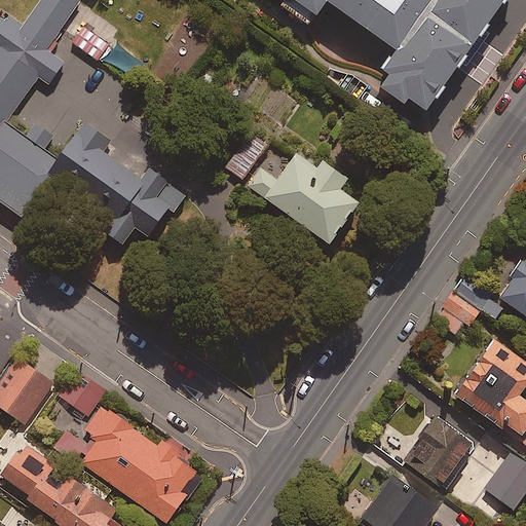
[(44,0),(31,20),(17,9),(0,33),(0,192),(29,213),(50,182),(142,246),(212,146),(143,98),(156,79),(92,34),(79,52),(58,38),(83,0),(44,0)]
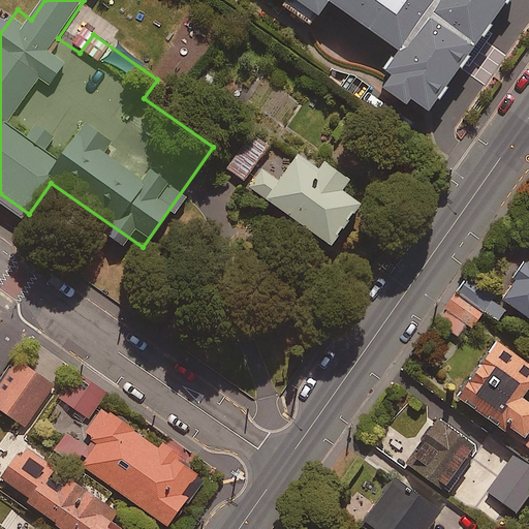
[(275,0),(443,117),(525,0),(275,0)]
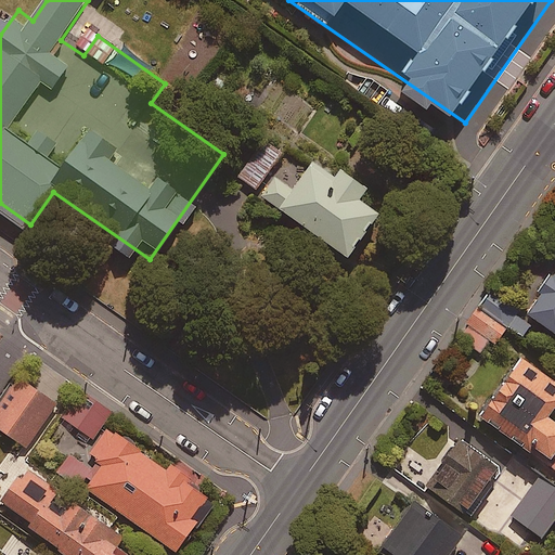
[(281,155),(265,143),(237,180),(255,192),(281,155)]
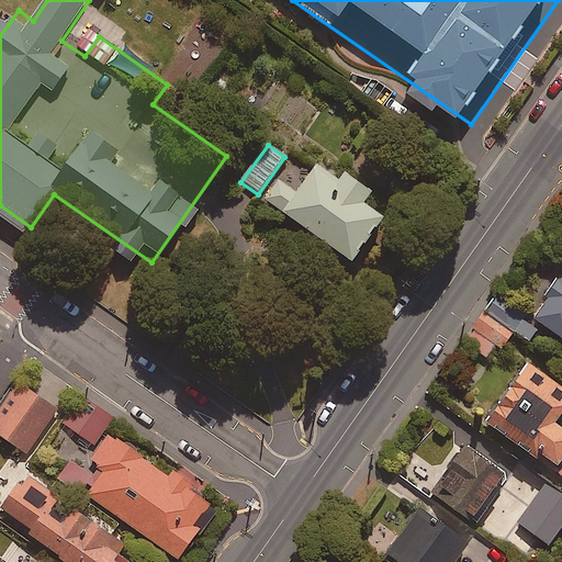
[(339,183),(317,168),(281,217),(349,267),(381,223),(361,209),(369,199),(343,179),(339,183)]
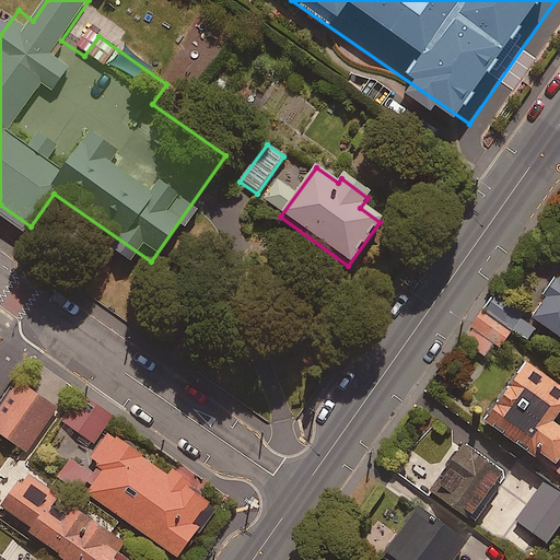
[(559,280),(559,282),(553,279),(539,300),(543,302),(529,321),(549,334),(541,346),(559,357),(559,280)]
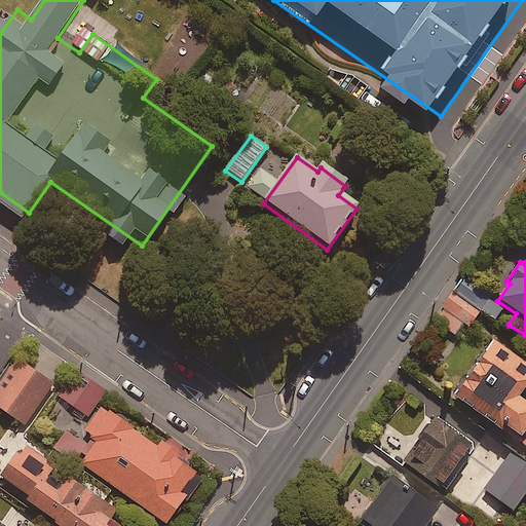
[(502,309),(463,282),(455,293),(494,321),(502,309)]
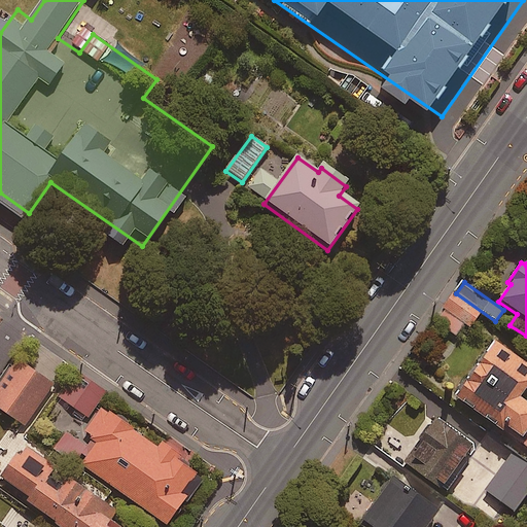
[(526,403),(523,400),(526,394),(526,362),(497,341),(454,401),(502,436),(506,431),(526,446),(526,403)]
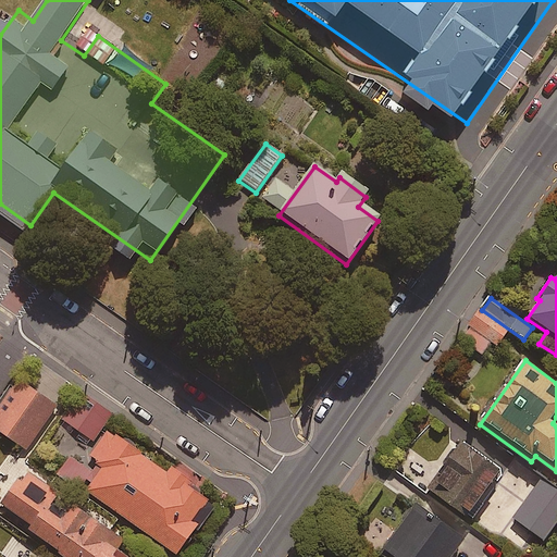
[(58,408),(20,381),(0,407),(0,432),(26,452),(58,408)]
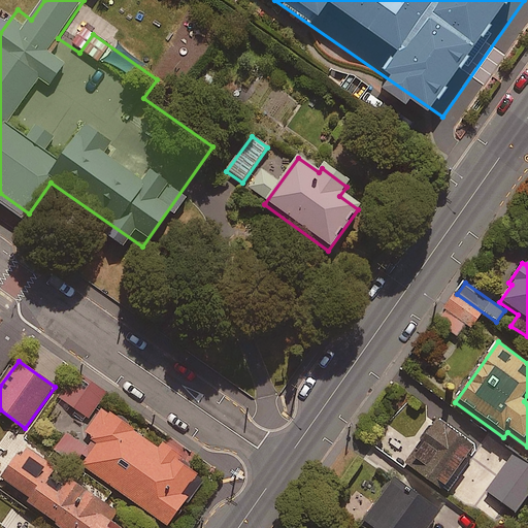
[(106,395),(74,372),(58,396),(90,419),(106,395)]
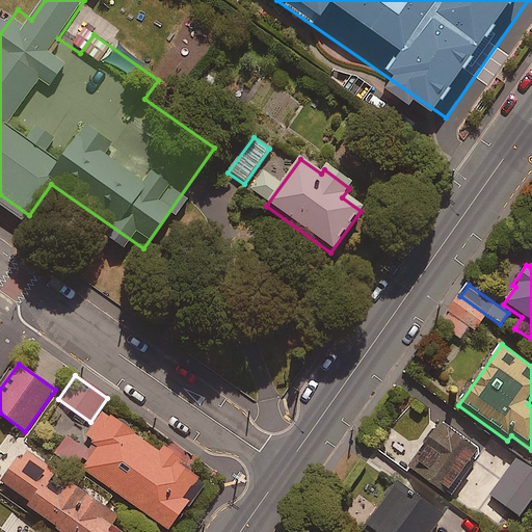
[(102,446),(97,453),(72,434),(56,456),(81,475),(85,470),(173,531),(174,531),(209,483),(188,470),(193,462),(168,444),(162,453),(105,411),(88,435),(102,446)]
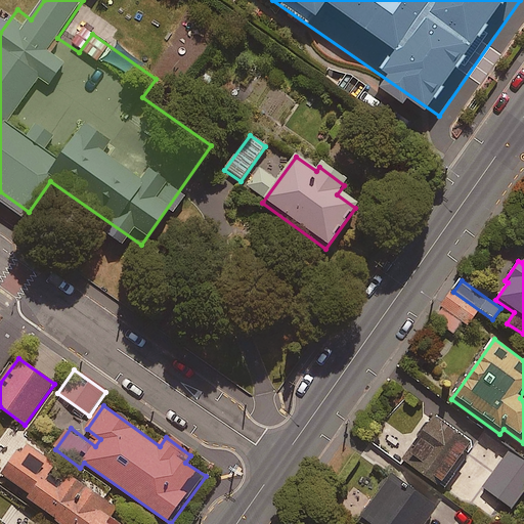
[(468,448),(430,422),(401,464),(439,489),(468,448)]
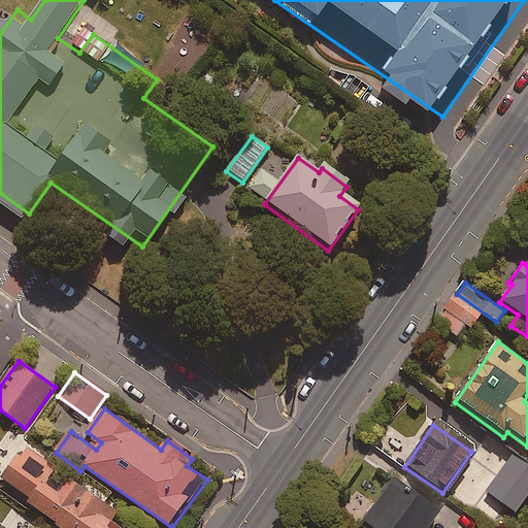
[(121,515),(29,449),(6,480),(34,500),(31,504),(63,527),(121,527),(114,523),(121,515)]
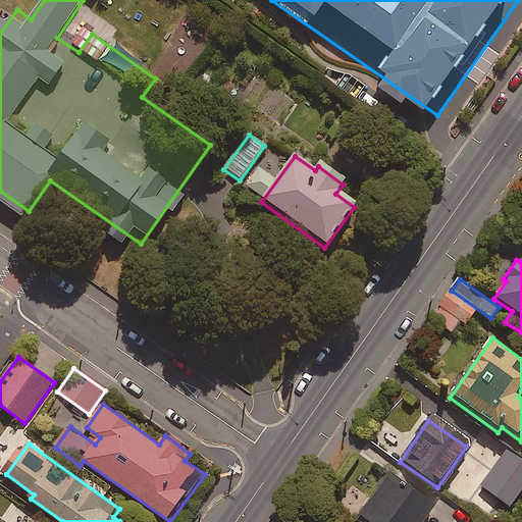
[(521,490),(521,460),(509,450),(480,487),(509,509),(521,490)]
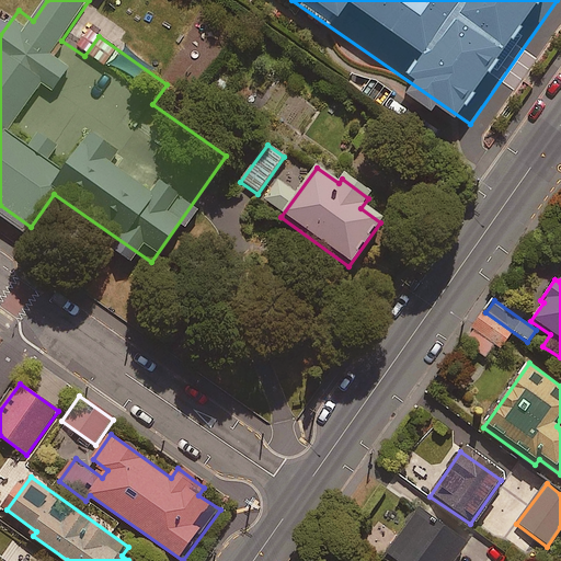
[(457,560),(466,551),(416,514),(379,560),(457,560)]
